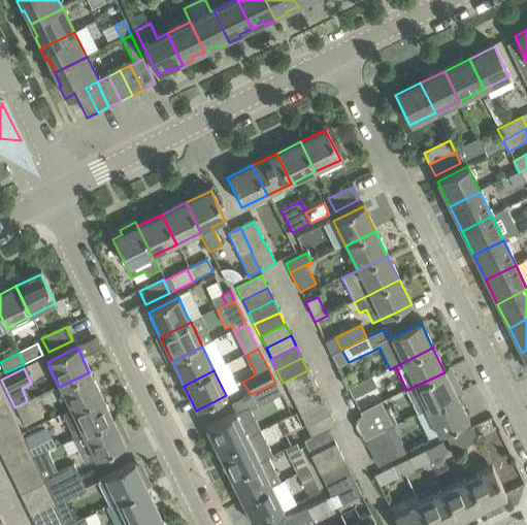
[(289,394),(314,382),(307,370),(283,383),(289,394)]
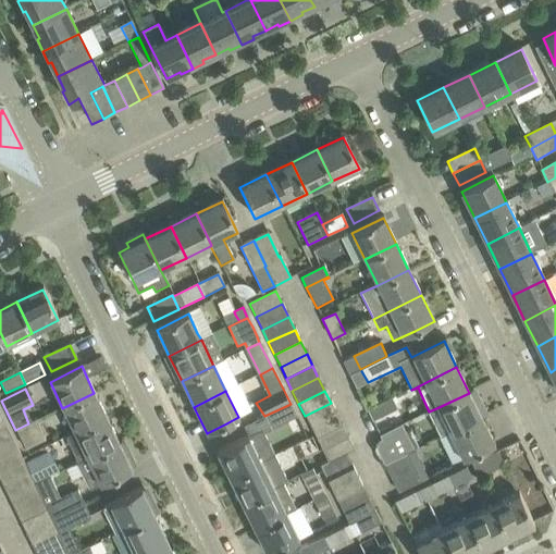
[(75,433),(107,418),(94,393),(62,408),(75,433)]
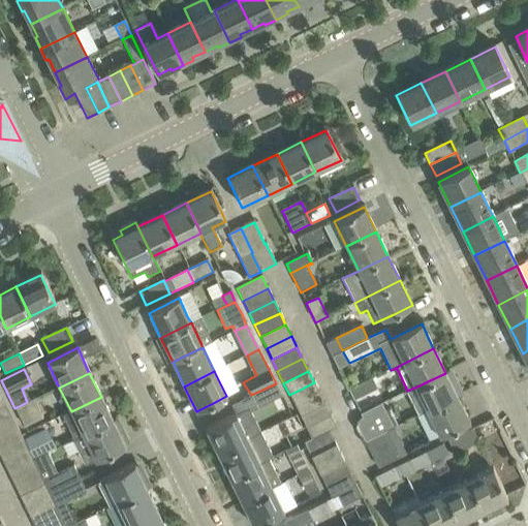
[(414,388),(426,412),(457,397),(463,394),(456,379),(449,382),(445,373),(414,388)]
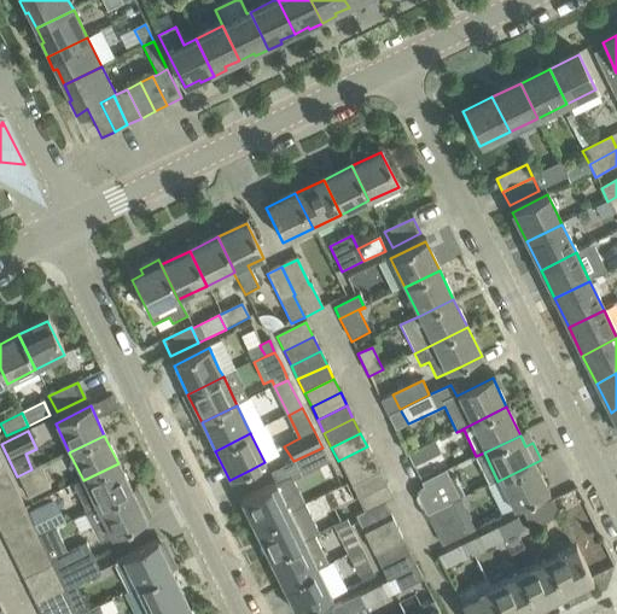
[(413,468),(435,457),(441,455),(435,443),(429,445),(407,455),(413,468)]
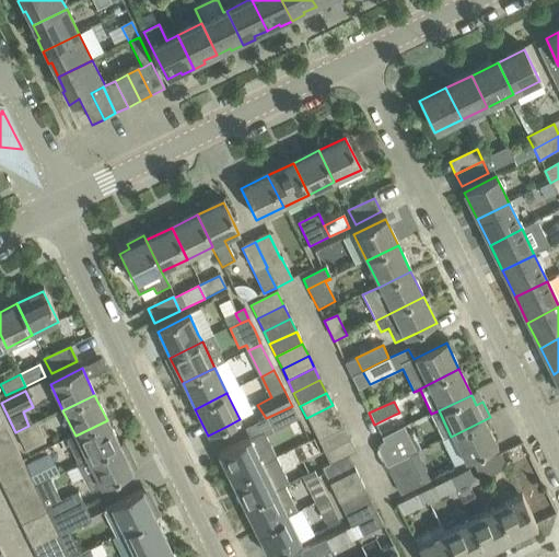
[(312,430),(338,417),(333,405),(306,418),(312,430)]
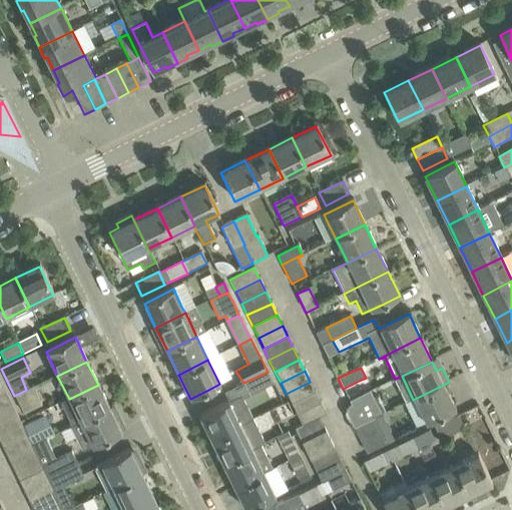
[(243,383),(250,396),(274,384),(268,372),(243,383)]
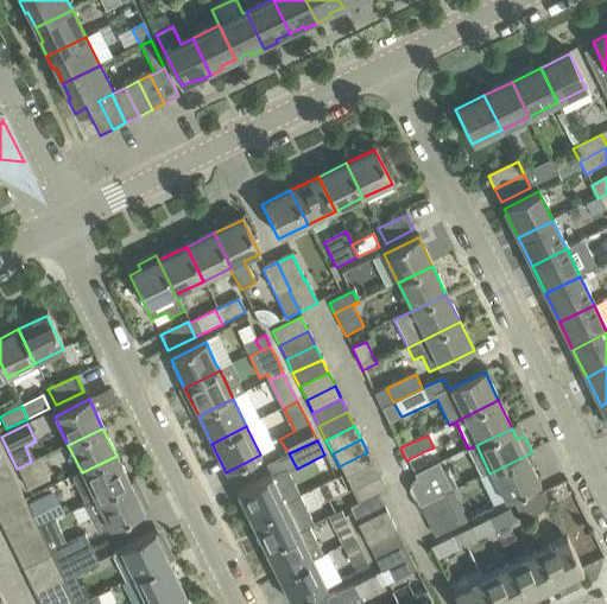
[(345,478),(373,465),(367,452),(339,466),(345,478)]
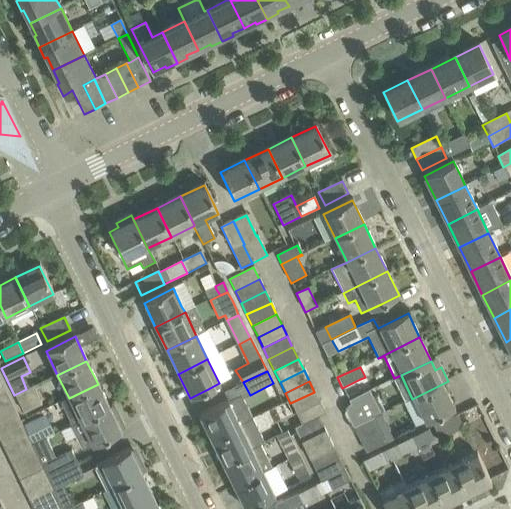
[(71,426),(109,407),(98,384),(69,398),(60,403),(71,426)]
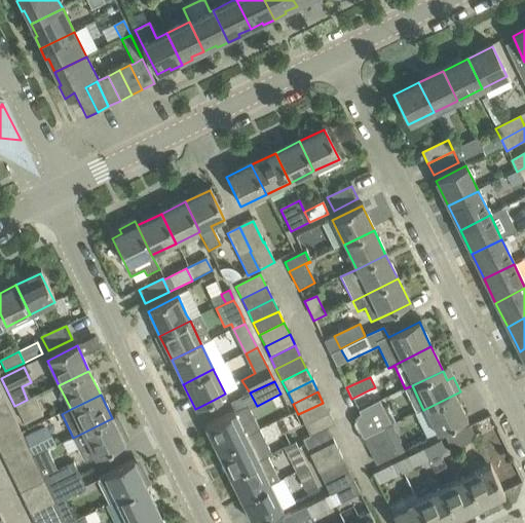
[(436,435),(448,428),(466,419),(454,395),(423,410),(436,435)]
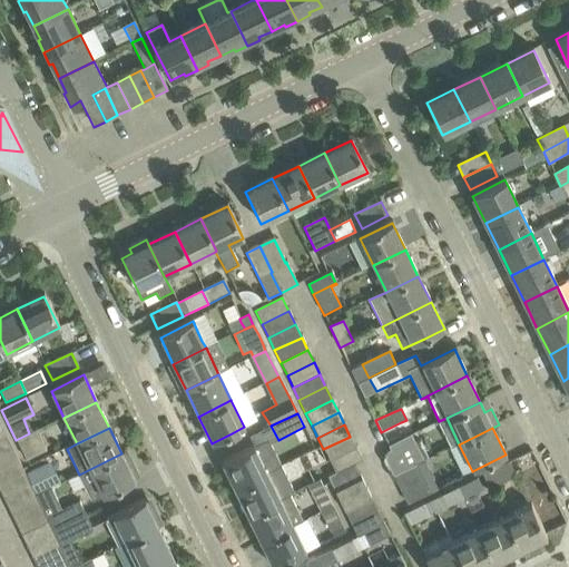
[(29,433),(16,440),(26,461),(47,451),(37,430),(29,433)]
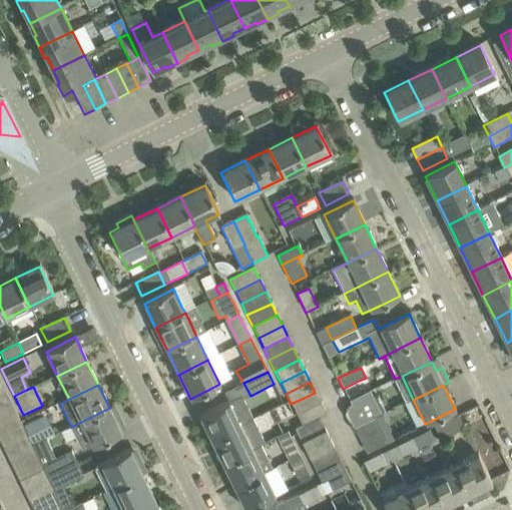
[(297,416),(321,404),(315,393),(291,404),(297,416)]
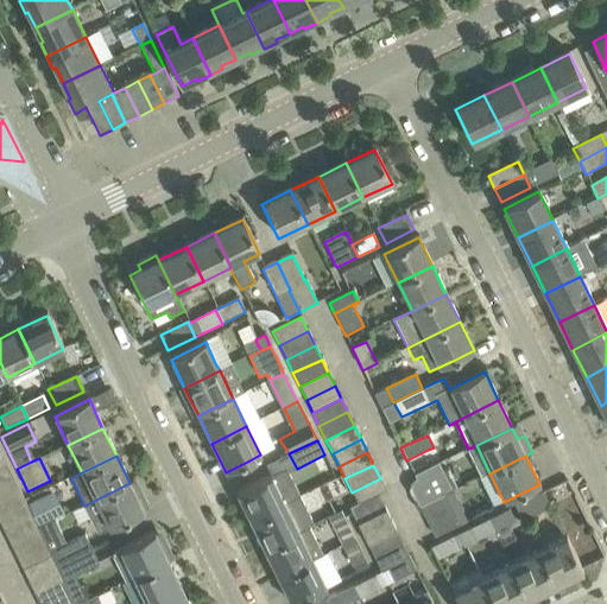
[(419,508),(450,493),(450,490),(437,465),(413,476),(417,481),(413,482),(411,490),(419,508)]
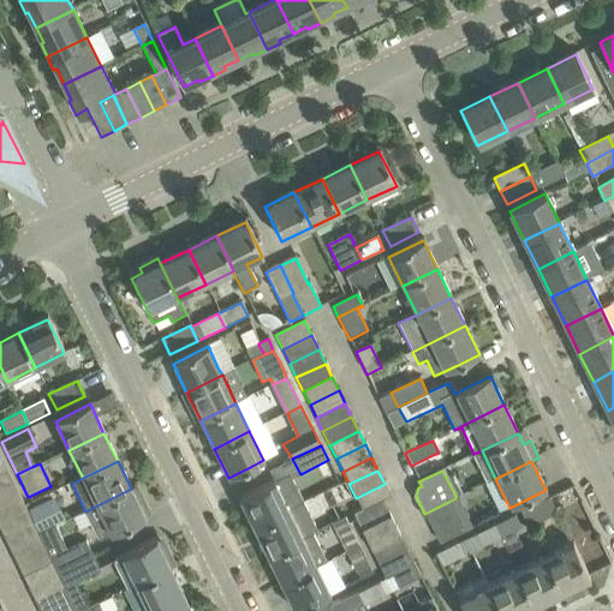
[(0,492),(13,486),(7,472),(0,475),(0,492)]
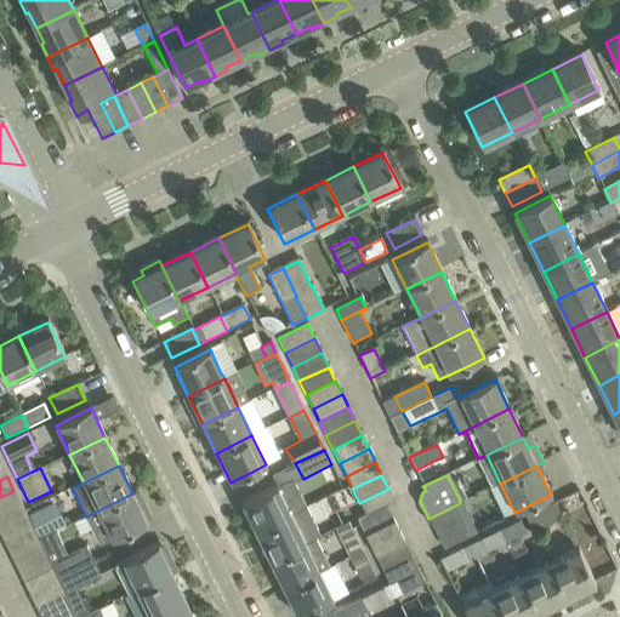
[(256,533),(290,516),(276,487),(242,504),(256,533)]
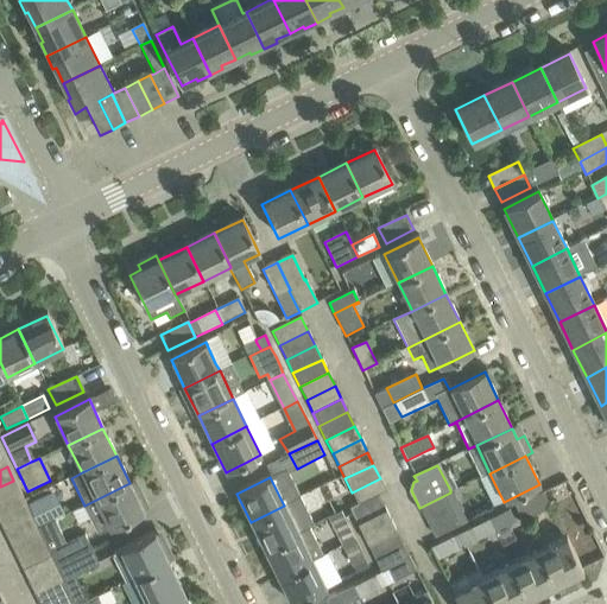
[(358,506),(378,495),(386,491),(380,478),(352,493),(358,506)]
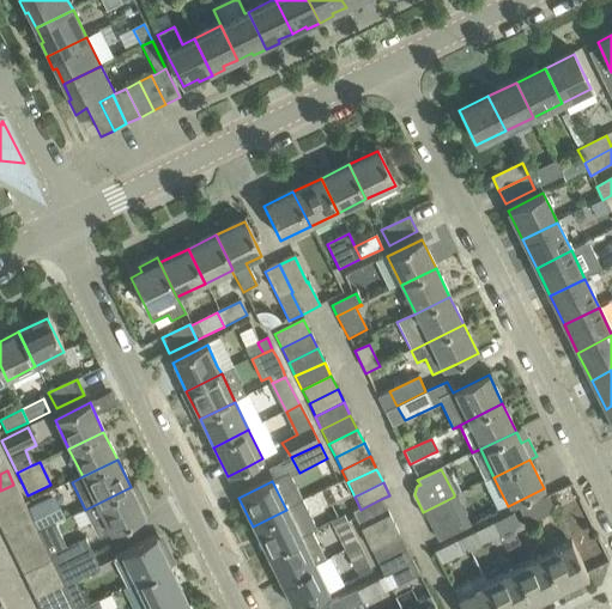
[(470,510),(491,501),(483,482),(461,491),(470,510)]
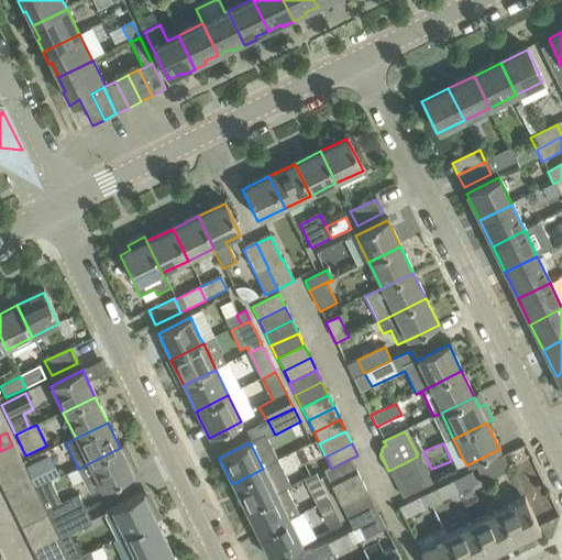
[(298,451),(308,471),(321,465),(310,445),(298,451)]
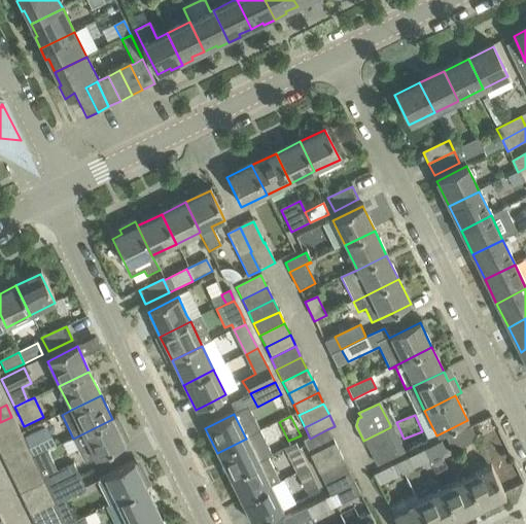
[(0,435),(16,427),(11,417),(0,422),(0,435)]
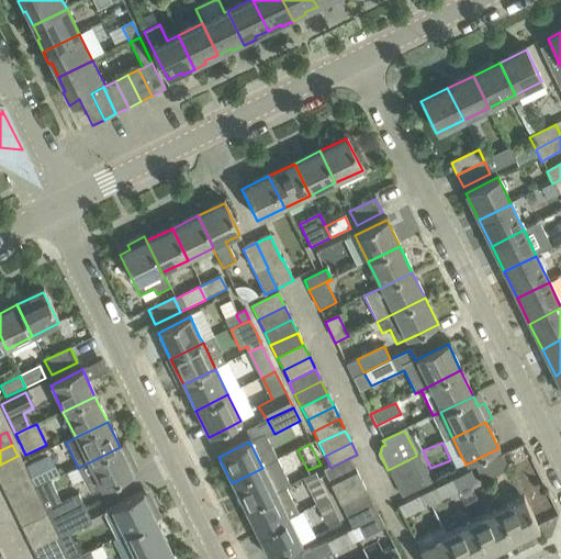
[(90,495),(101,490),(133,474),(120,447),(78,468),(77,468),(90,495)]
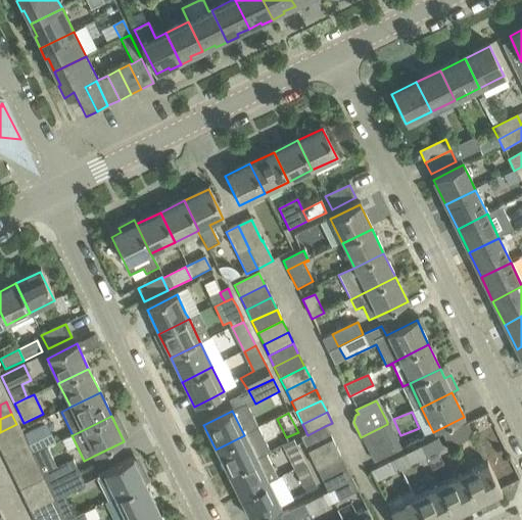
[(0,445),(22,435),(16,424),(0,432),(0,445)]
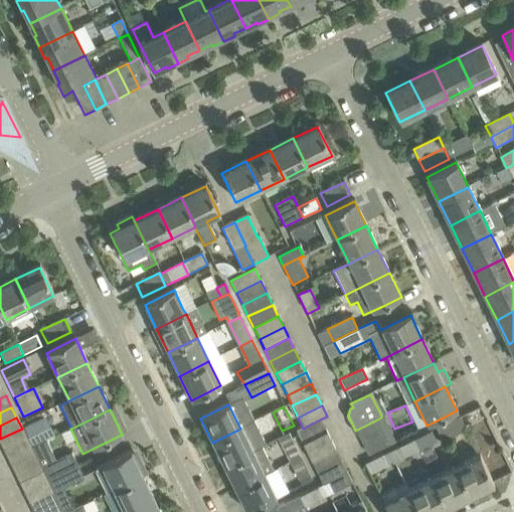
[(368,457),(386,448),(388,446),(376,421),(380,418),(381,417),(355,431),(368,457)]
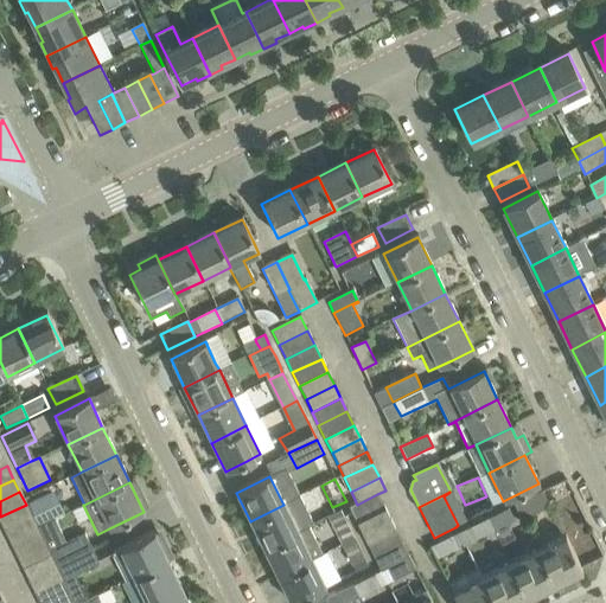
[(514,507),(522,521),(549,508),(542,493),(514,507)]
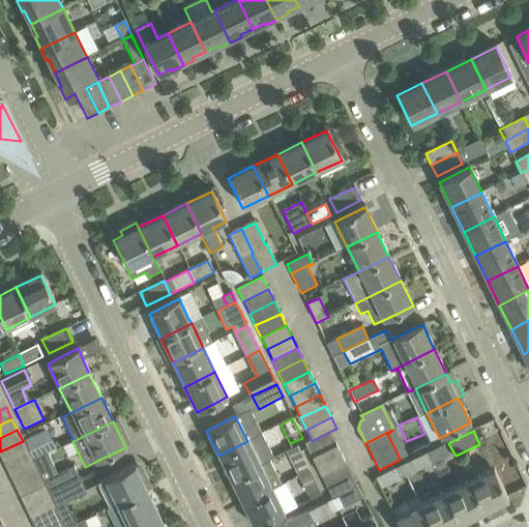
[(310,455),(334,443),(329,432),(312,441),(304,444),(310,455)]
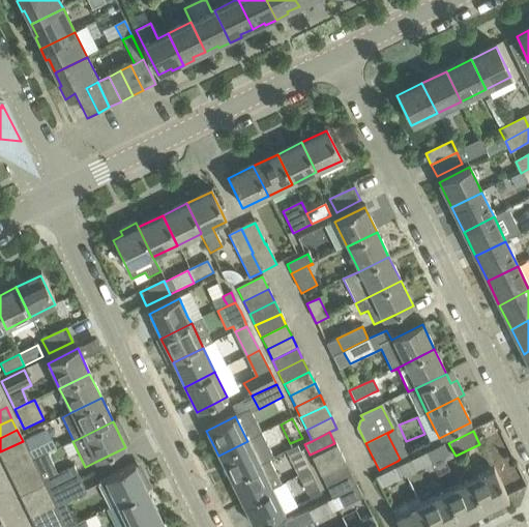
[(42,433),(24,442),(33,461),(47,454),(52,451),(42,433)]
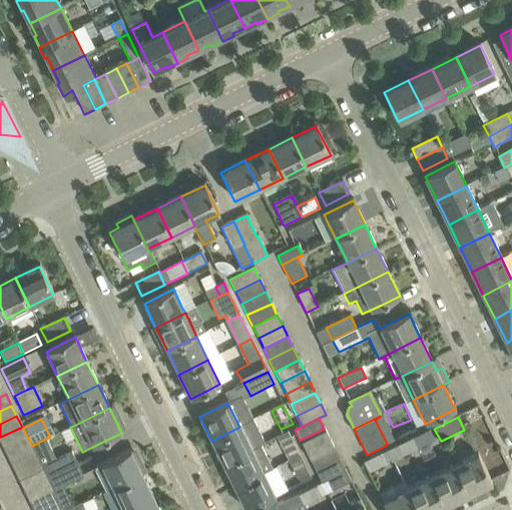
[(0,442),(3,449),(27,438),(22,427),(0,437),(0,442)]
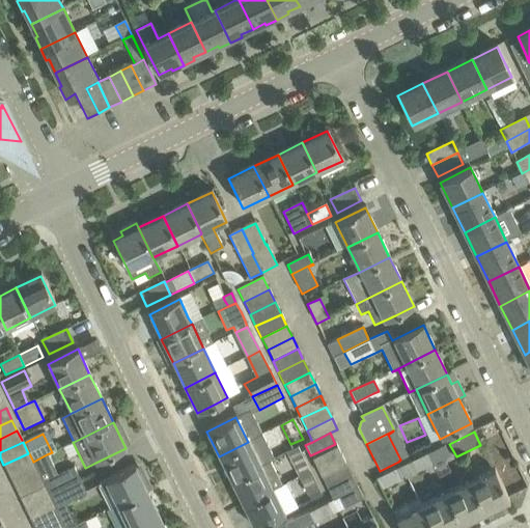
[(230,480),(260,466),(248,442),(219,456),(230,480)]
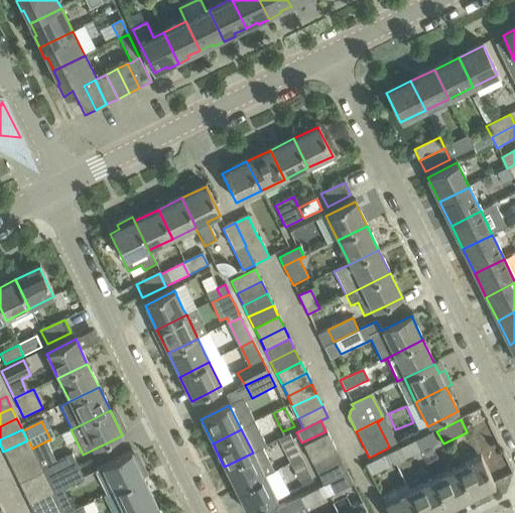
[(306,454),(331,441),(326,431),(301,442),(306,454)]
